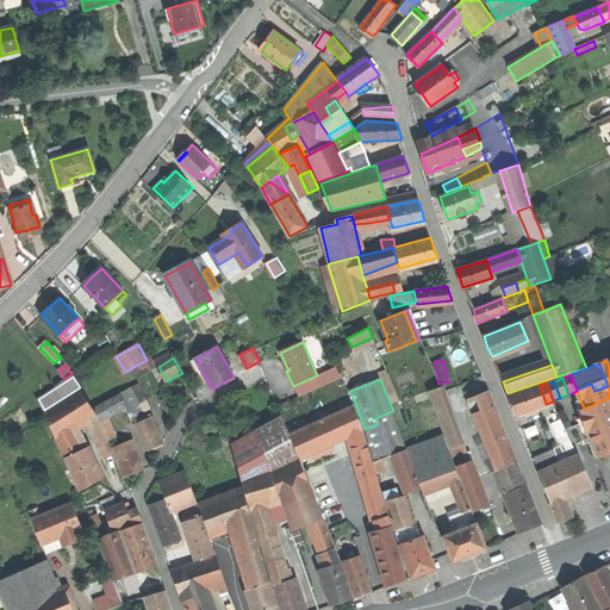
[(138,384),(131,388),(138,403),(145,399),(138,384)]
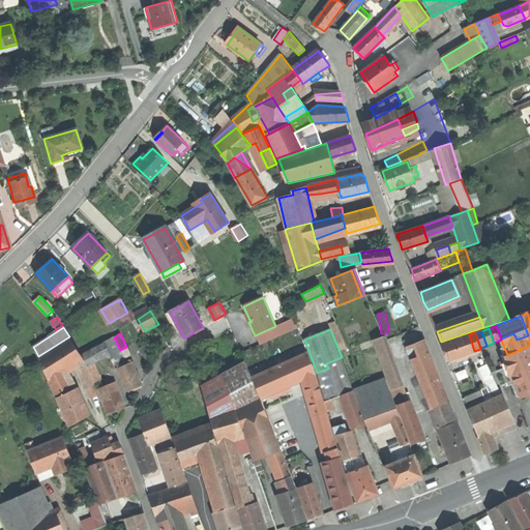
[(469,334),(442,344),(445,352),(447,360),(474,351),(469,334)]
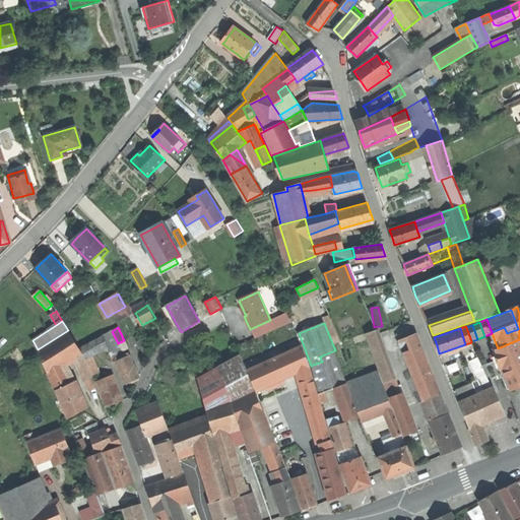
[(38,349),(48,373),(61,366),(64,364),(74,358),(82,351),(79,348),(68,330),(38,349)]
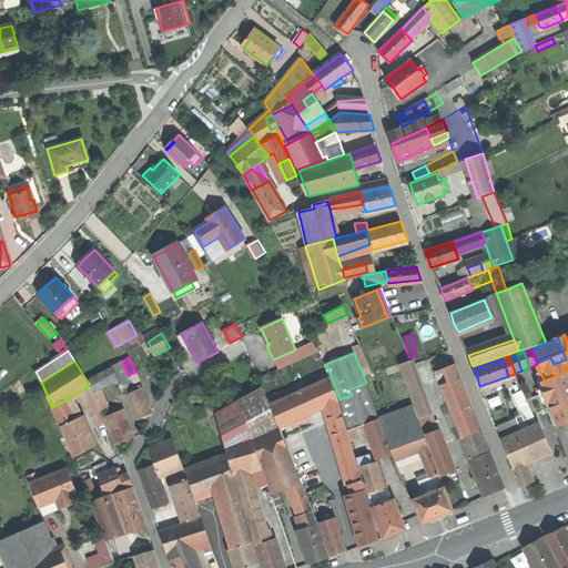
[(398,365),(414,407),(425,403),(411,361),(398,365)]
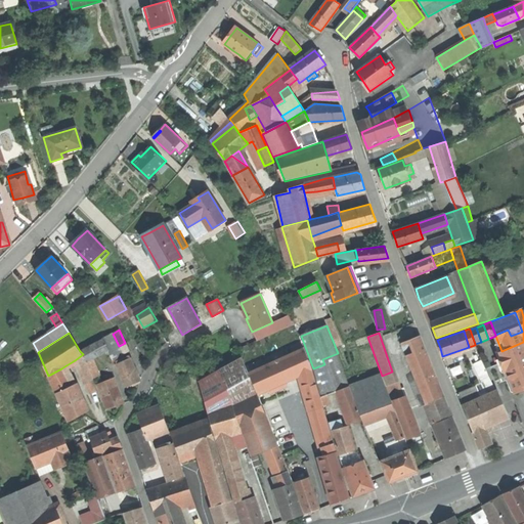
[(113,334),(80,351),(83,354),(93,379),(99,376),(92,358),(107,351),(113,360),(115,359),(119,358),(124,355),(119,346),(113,334)]
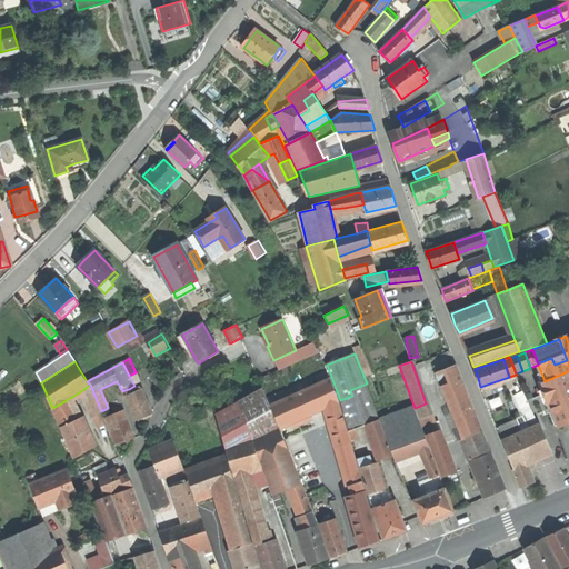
[(325,367),(296,378),(310,412),(327,406),(339,401),(325,367)]
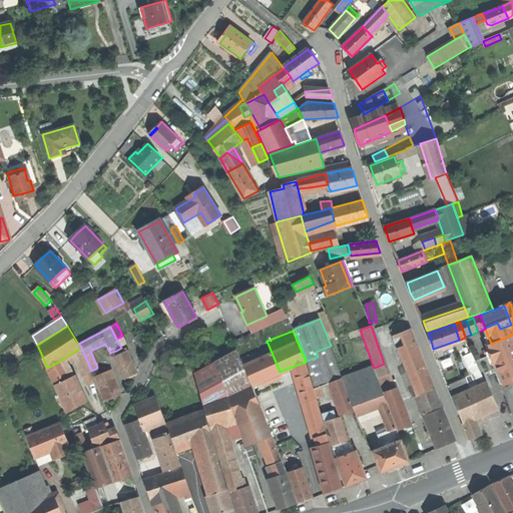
[(395,337),(418,395),(435,388),(411,331),(395,337)]
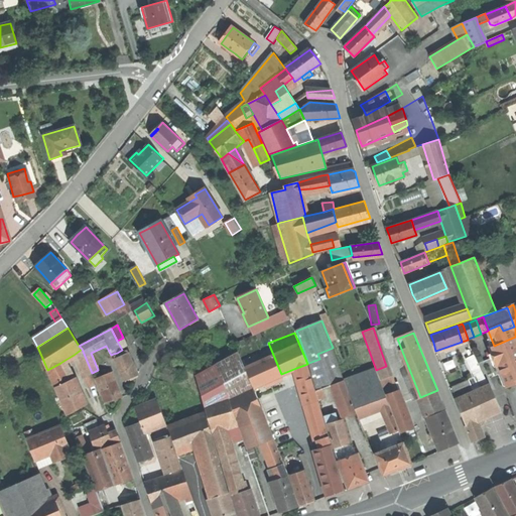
[(236,347),(238,352),(250,378),(276,367),(263,335),(236,347)]
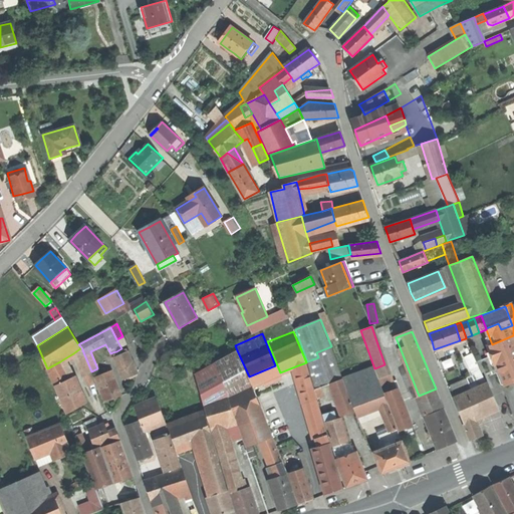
[(513,337),(513,335),(492,344),(487,345),(491,355),(494,357),(505,387),(513,381),(513,337)]
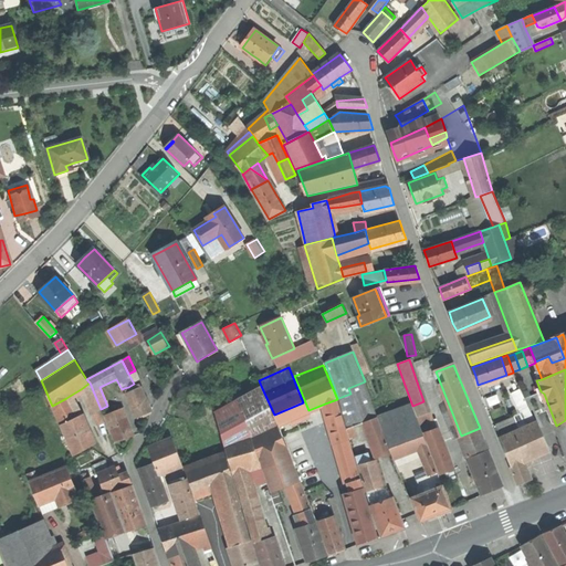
[(140,379),(135,370),(128,374),(134,384),(140,379)]
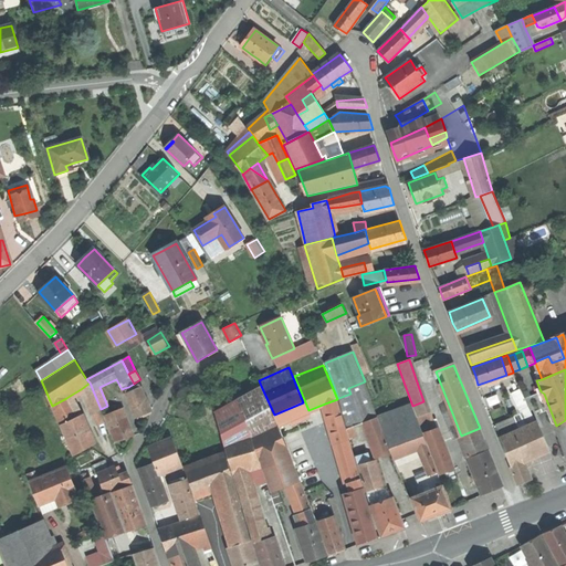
[(367,388),(365,381),(348,388),(350,394),(367,388)]
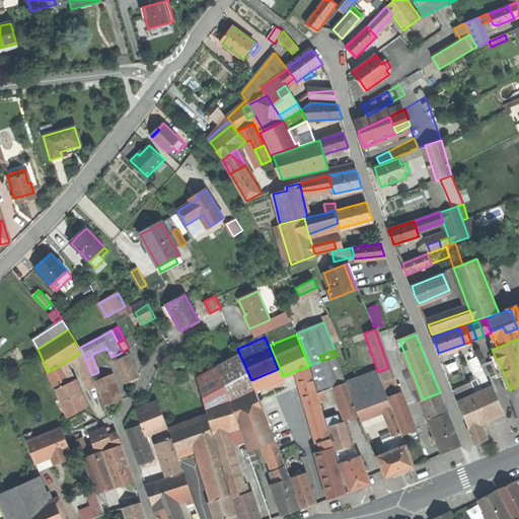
[(92,375),(82,351),(74,357),(91,390),(97,387),(92,375)]
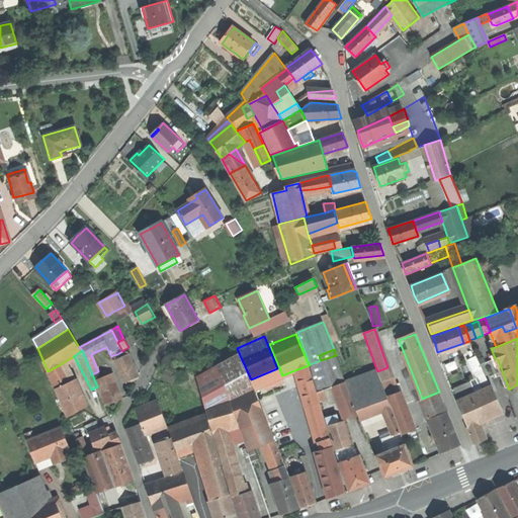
[(239,353),(217,365),(229,397),(254,386),(251,379),(239,353)]
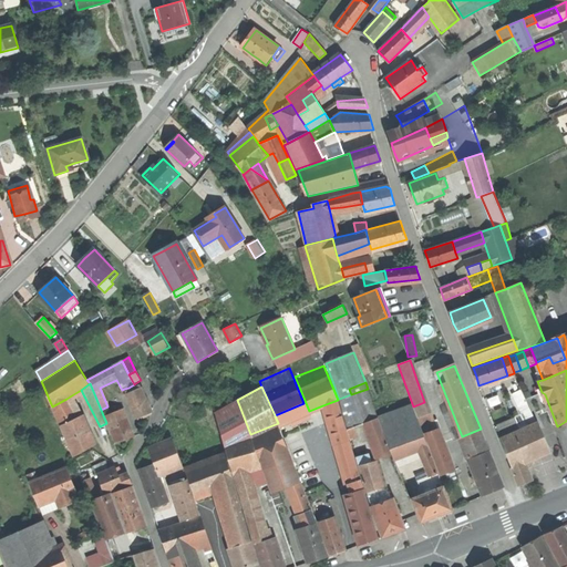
[(142,388),(126,394),(136,419),(145,415),(152,413),(142,388)]
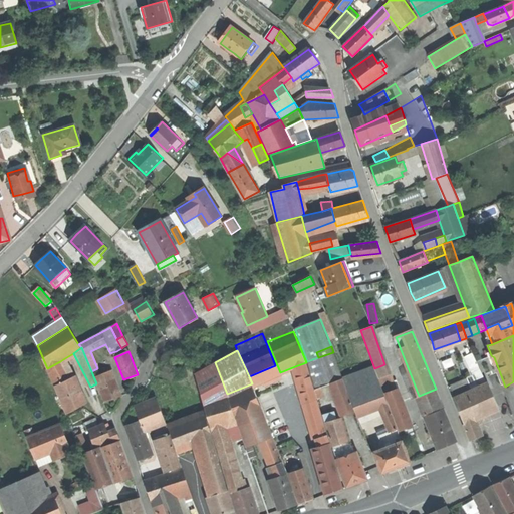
[(343,379),(333,352),(318,357),(307,361),(315,390),(336,383),(344,381),(343,379)]
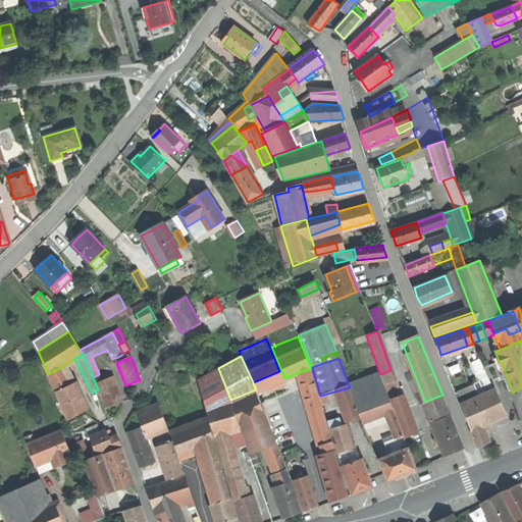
[(471,362),(479,380),(484,390),(484,392),(493,387),(480,358),(471,362)]
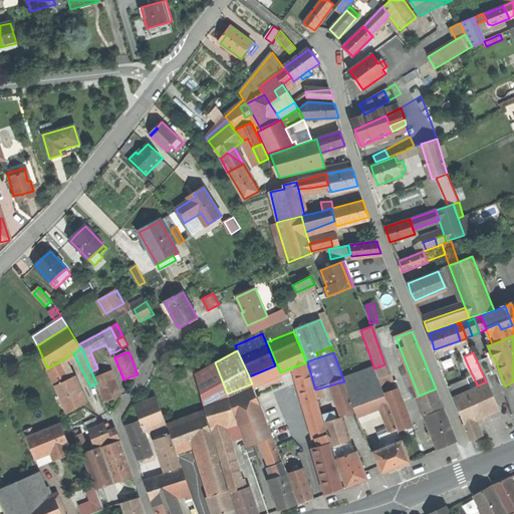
[(63,359),(60,361),(66,371),(70,378),(73,377),(63,359)]
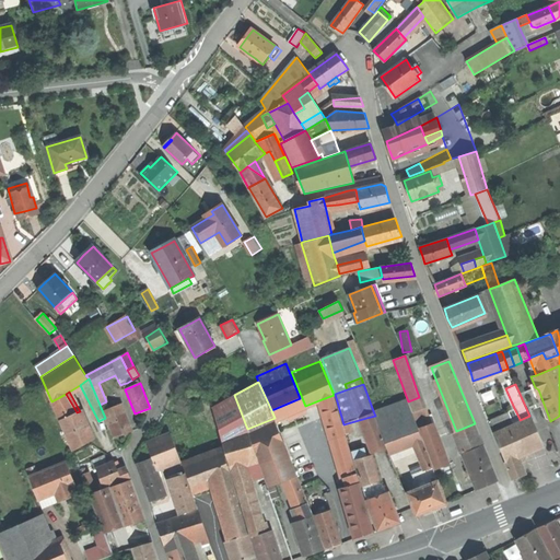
[(51,401),(57,413),(72,405),(66,394),(51,401)]
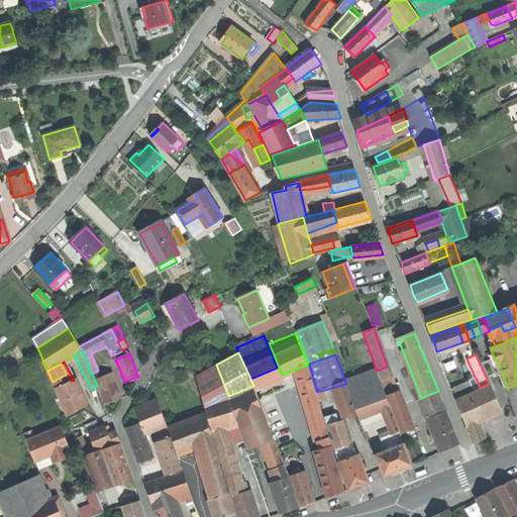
[(196,376),(204,403),(228,396),(216,365),(196,376)]
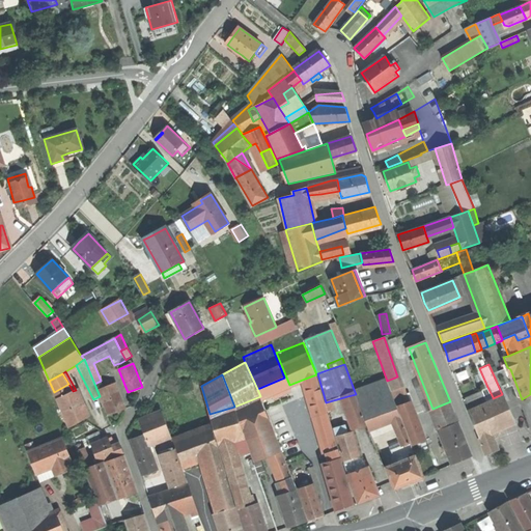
[(340,457),(316,374),(305,379),(329,462),(340,457)]
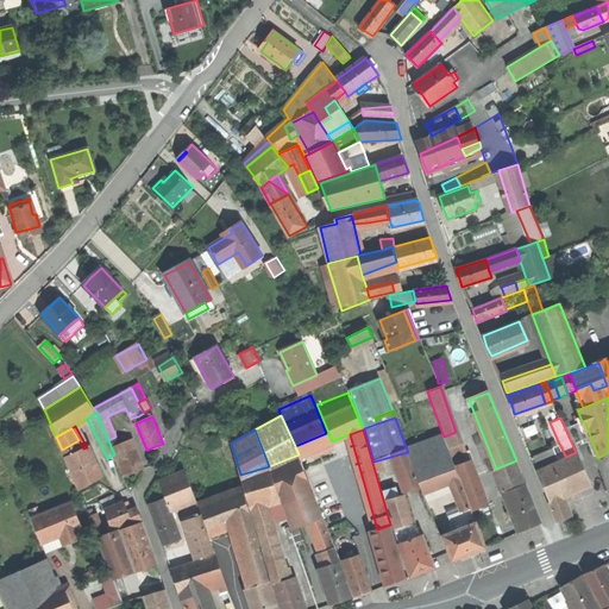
[(424,493),(451,482),(459,478),(444,437),(407,450),(408,452),(424,493)]
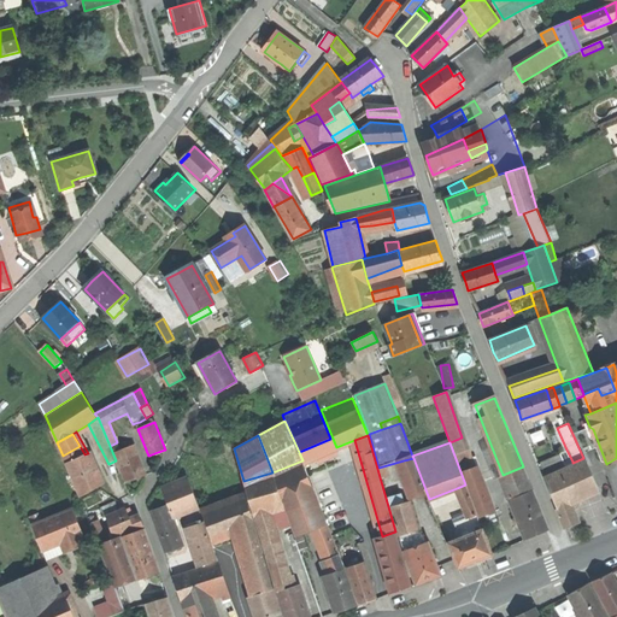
[(63,456),(66,463),(84,454),(80,446),(63,456)]
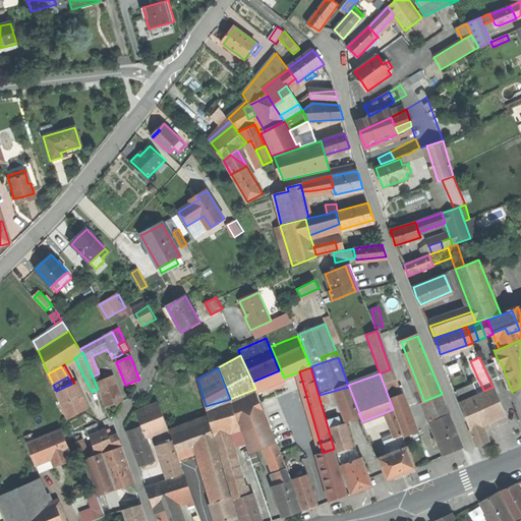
[(98,383),(108,407),(115,404),(123,401),(113,377),(98,383)]
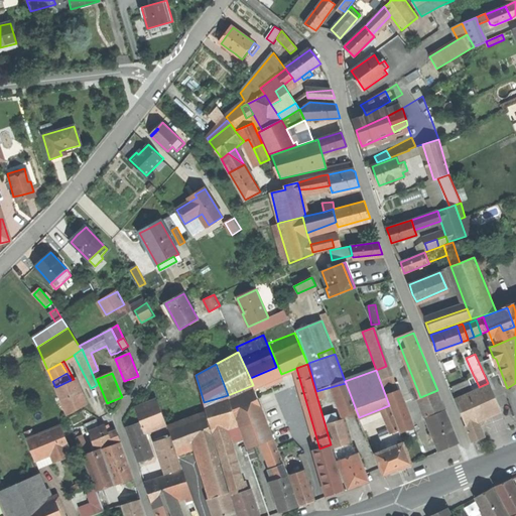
[(474,376),(467,379),(472,389),(479,386),(474,376)]
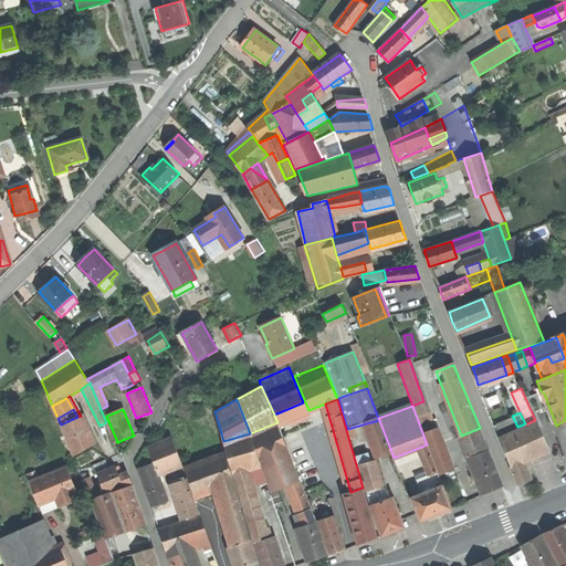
[(61,425),(74,453),(94,443),(90,435),(81,416),(77,417),(61,425)]
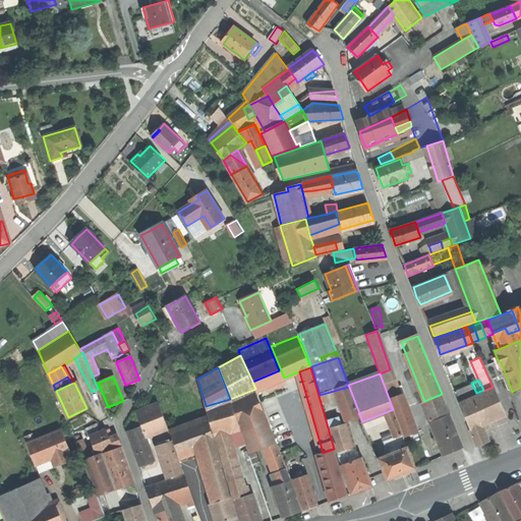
[(456,390),(461,400),(476,393),(471,383),(456,390)]
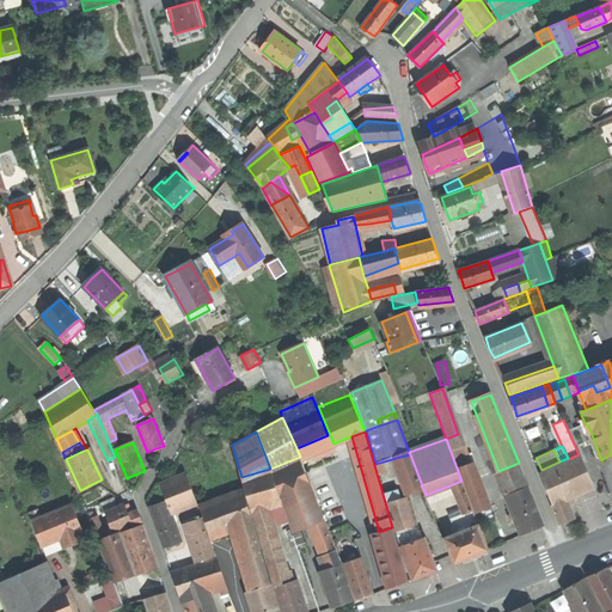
[(423,491),(410,454),(401,457),(412,490),(415,494),(423,491)]
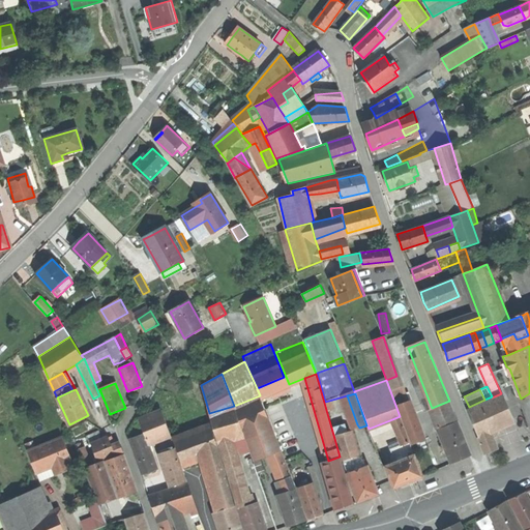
[(503,394),(467,410),(477,434),(487,430),(499,424),(513,418),(503,394)]
